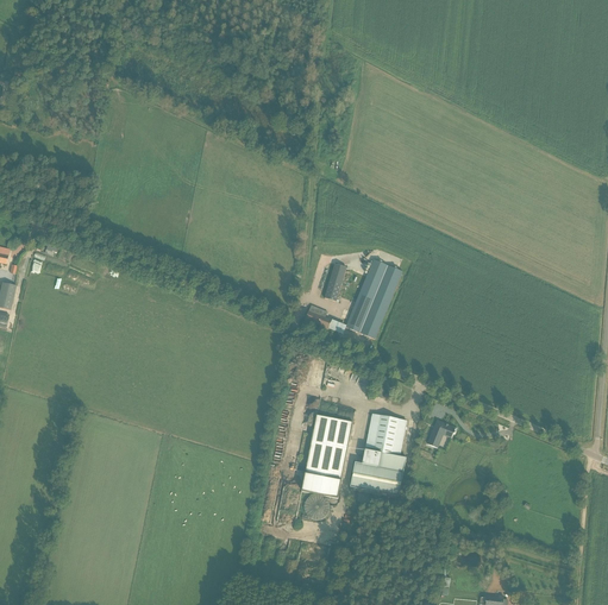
[(0,260),(6,263),(10,247),(0,244),(0,260)]
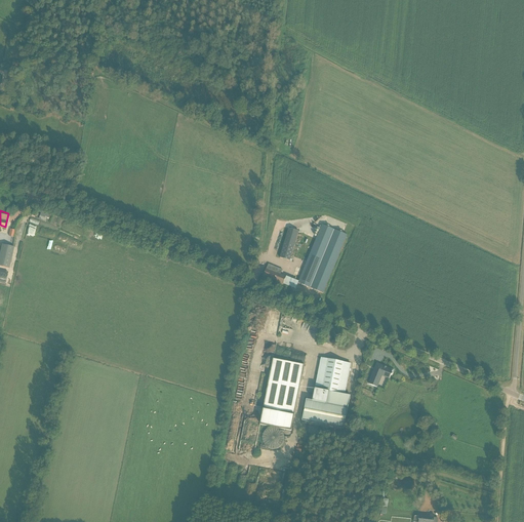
[(270,229),(278,231),(281,219),(274,218),(272,226),(270,226),(270,229)]
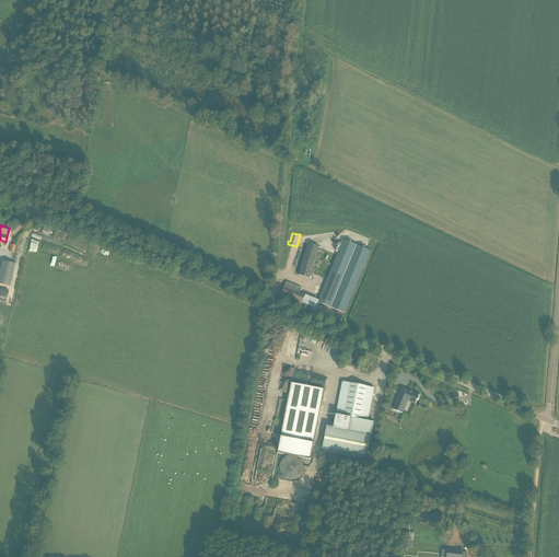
[(371,250),(341,236),(316,298),(298,291),(300,286),(284,279),(282,285),(281,290),(280,293),(314,306),(315,303),(346,312),(371,250)]
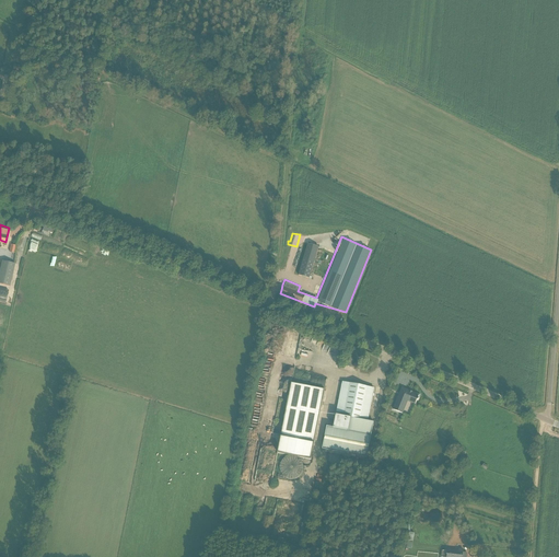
[(317,244),(306,241),(297,273),(307,276),(317,244)]
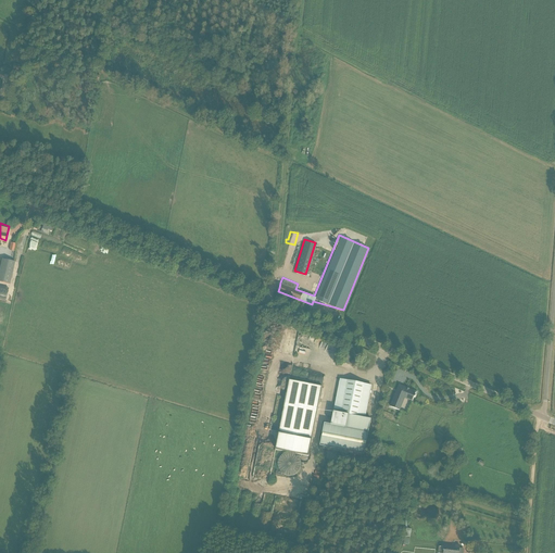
[(1,258),(0,261),(0,279),(8,281),(12,260),(1,258)]
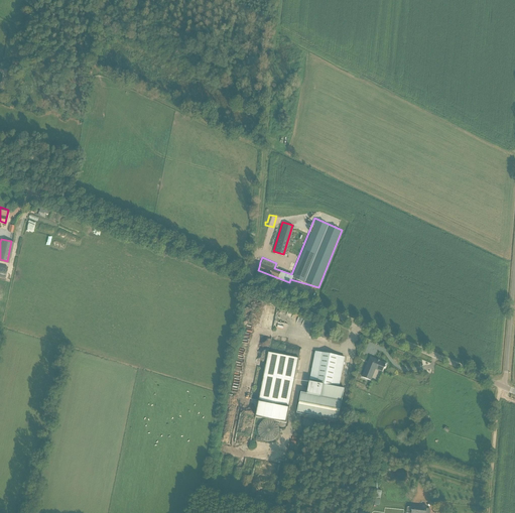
[(232,359),(238,361),(241,351),(235,349),(232,359)]
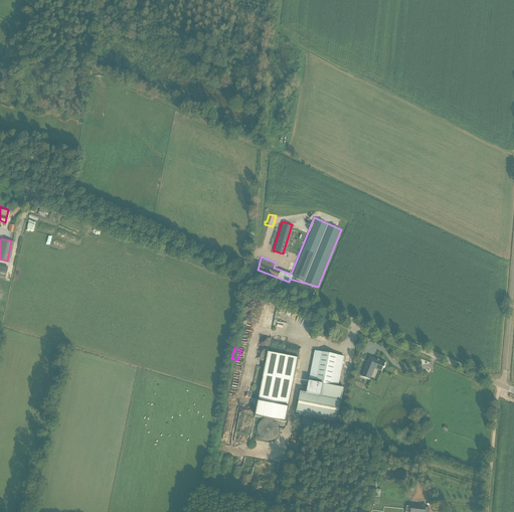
[(343,354),(314,348),(306,391),(300,390),(296,411),(336,419),(342,386),(337,385),(343,354)]
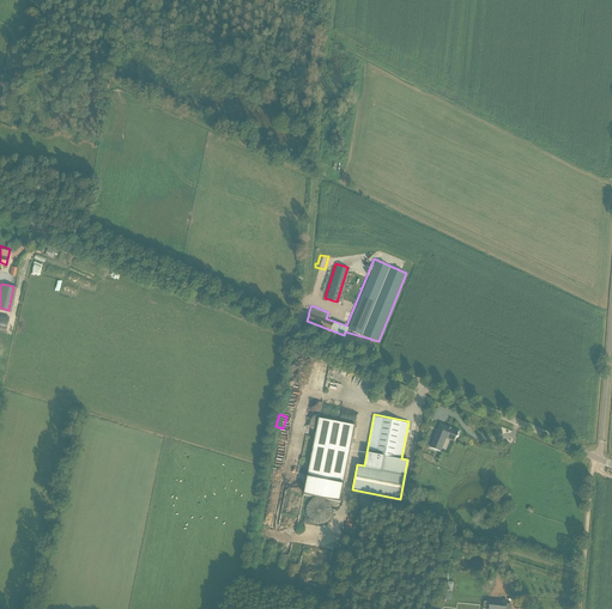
[(353,424),(317,416),(303,493),(339,499),(353,424)]
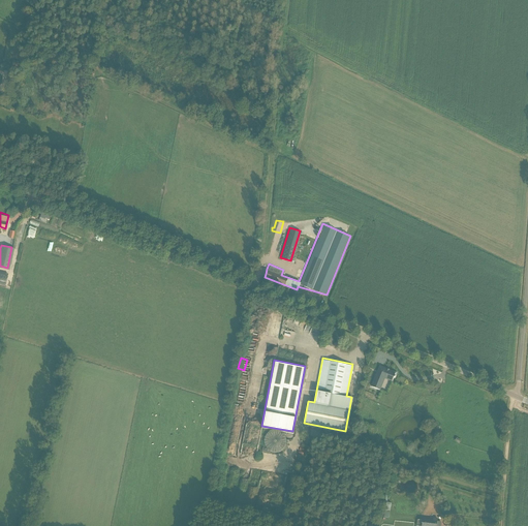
[(395,370),(378,364),(370,384),(379,389),(383,377),(391,380),(395,370)]
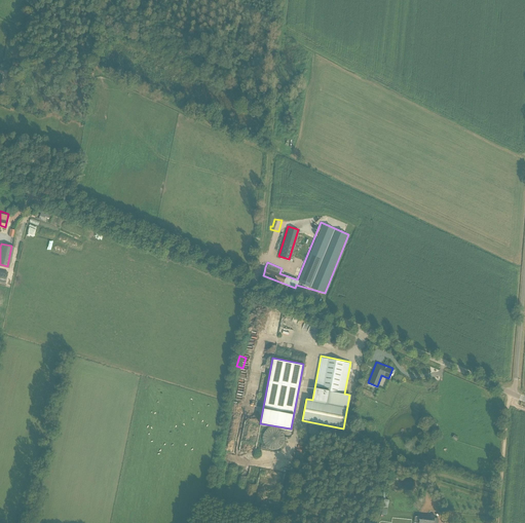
[(236,372),(233,389),(239,390),(241,373),(236,372)]
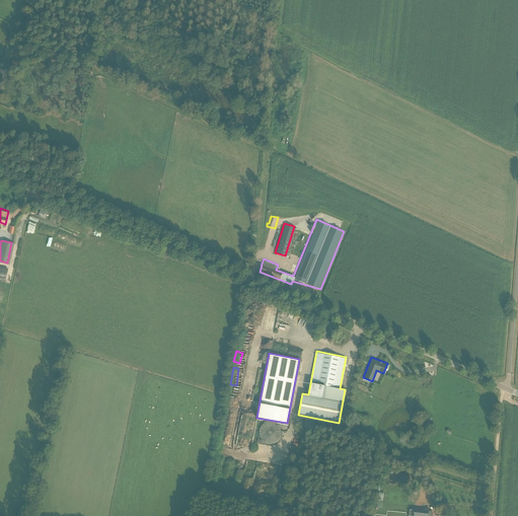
[(279,433),(279,431),(279,429),(278,427),(277,426),(276,424),(275,423),(274,422),(272,422),(270,421),(269,421),(266,422),(265,423),(263,424),(262,425),(261,427),(260,429),(260,431),(260,433),(261,434),(261,436),(263,437),(264,438),(265,440),(267,440),(270,440),(272,440),(274,440),(276,438),(277,437),(278,436),(279,434),(279,433)]
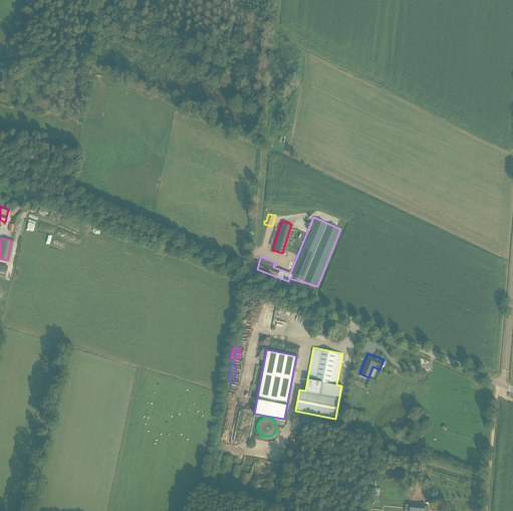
[(423,504),(409,502),(408,508),(422,510),(423,504)]
